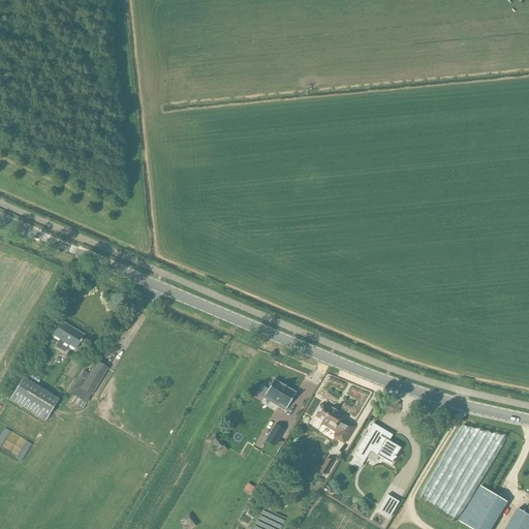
[(62,322),(57,331),(54,336),(60,340),(56,347),(65,352),(69,345),(75,349),(84,336),(62,322)]
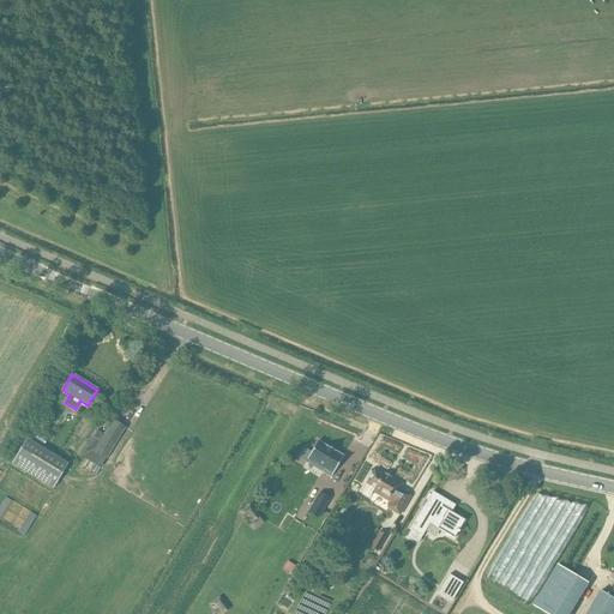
[(97,431),(88,447),(94,450),(91,453),(88,452),(85,458),(88,459),(86,461),(100,469),(107,458),(125,428),(113,420),(104,435),(97,431)]
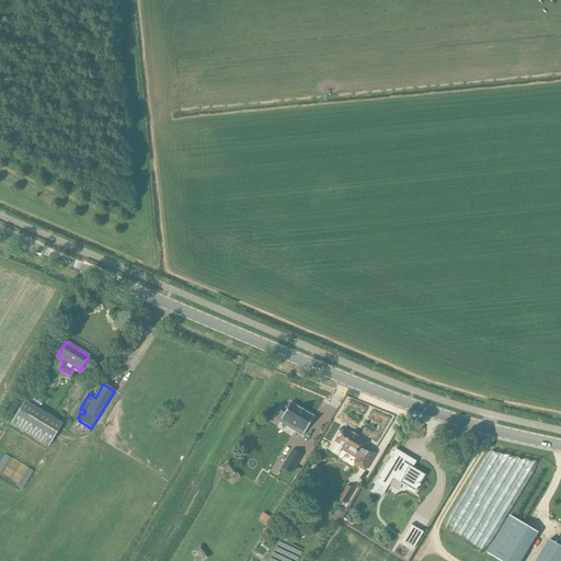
[(24,401),(10,424),(49,447),(63,424),(24,401)]
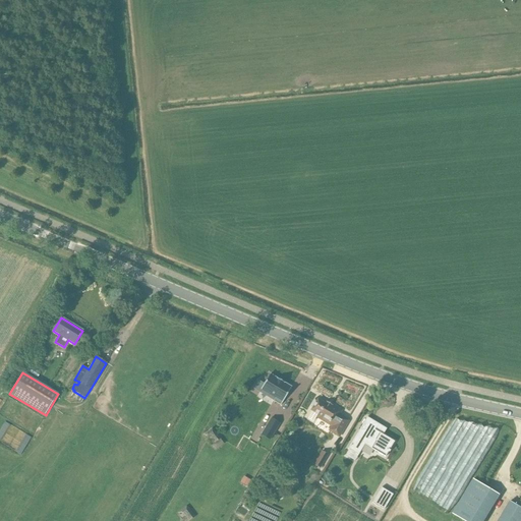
[(258,382),(254,389),(261,392),(262,390),(276,398),(274,401),(281,405),(290,388),(270,375),(264,385),(258,382)]
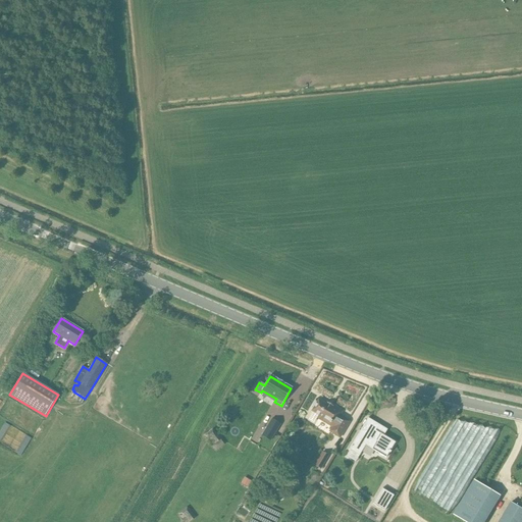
[(328,432),(338,438),(349,423),(338,417),(342,412),(327,403),(325,405),(318,401),(316,404),(315,403),(312,408),(313,409),(311,411),(318,415),(316,419),(331,427),(328,432)]
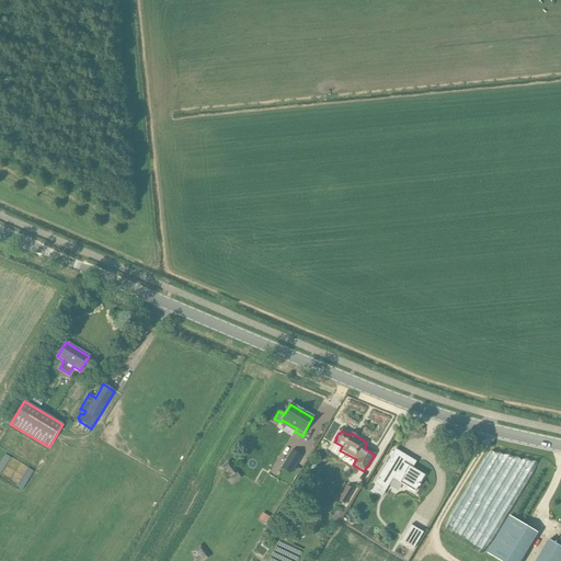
[(395,449),(374,483),(386,491),(392,479),(414,493),(424,476),(403,464),(404,461),(401,460),(404,455),(395,449)]
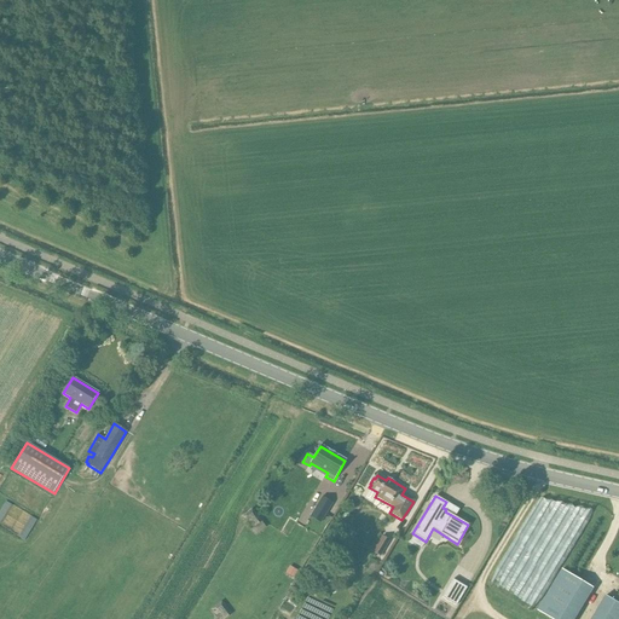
[(322,497),(310,518),(320,524),(333,503),(322,497)]
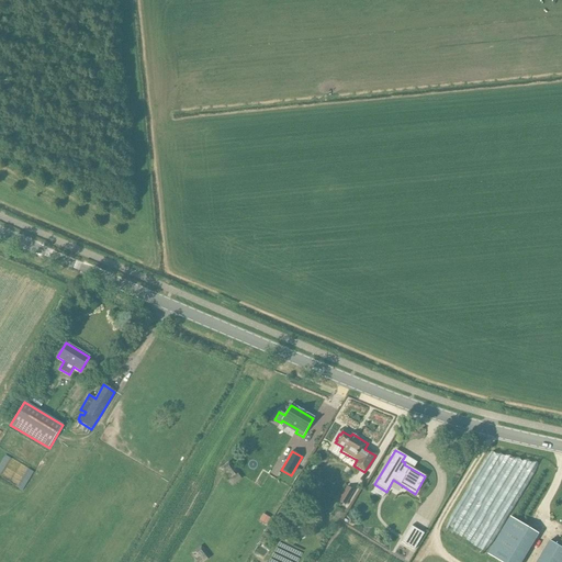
[(240,480),(237,474),(228,462),(218,469),(227,481),(228,481),(232,486),(240,480)]
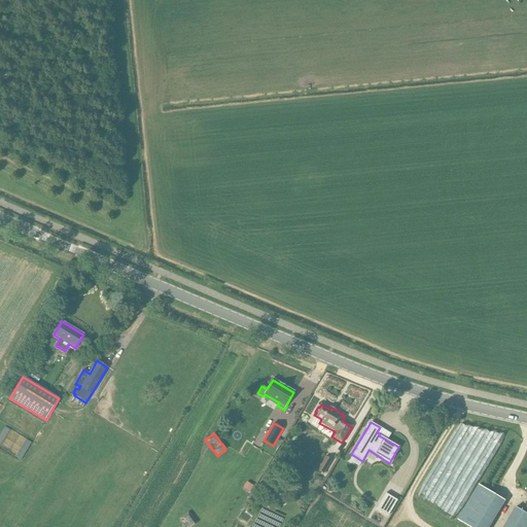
[(233,437),(230,444),(237,448),(240,442),(233,437)]
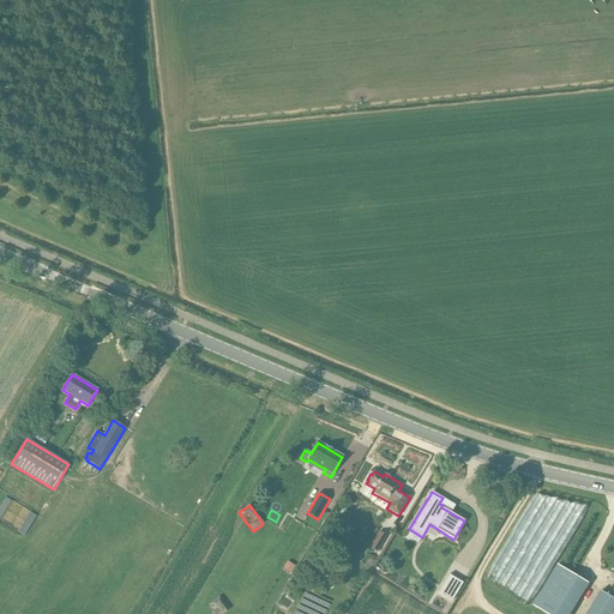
[(377,552),(386,536),(378,531),(368,547),(377,552)]
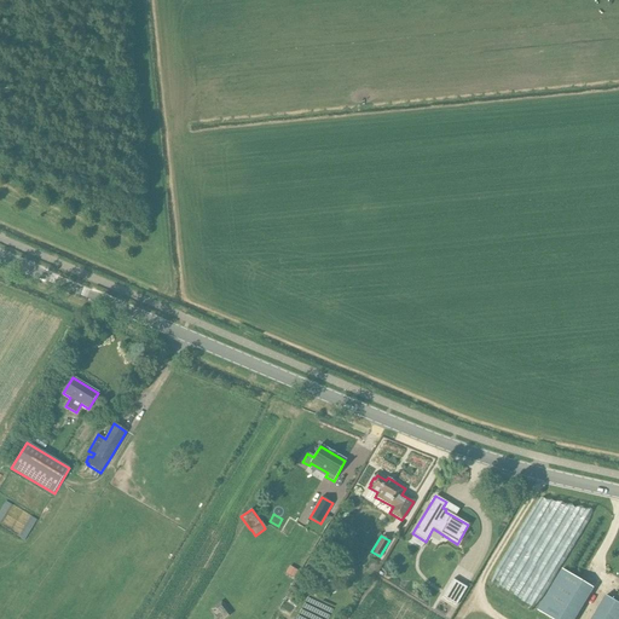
[(562,570),(538,611),(550,618),(576,618),(594,589),(562,570)]
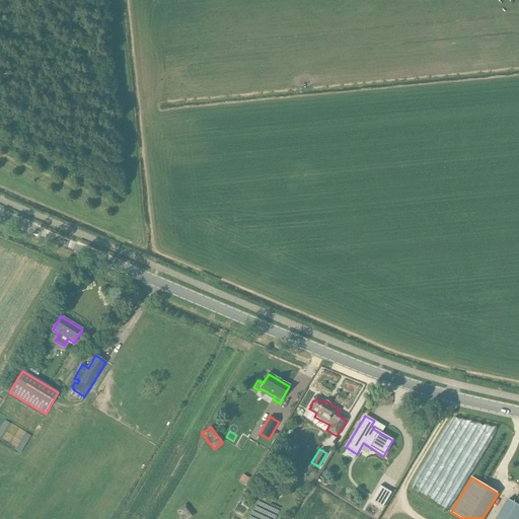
[(379,487),(372,500),(382,506),(390,492),(379,487)]
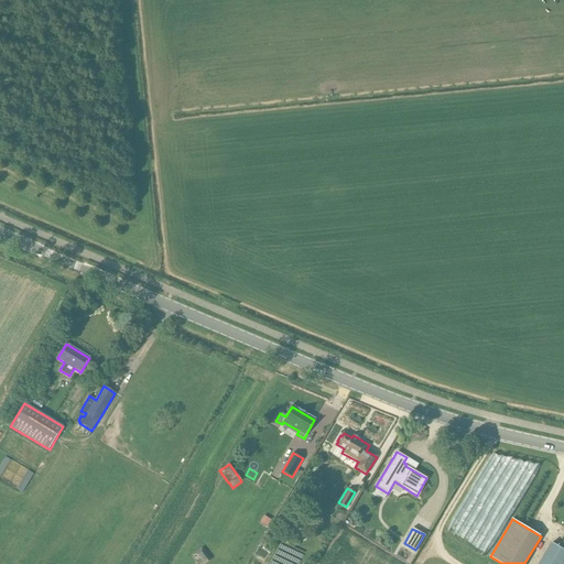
[(202,548),(194,553),(192,555),(197,563),(205,563),(210,561),(216,555),(207,543),(202,548)]
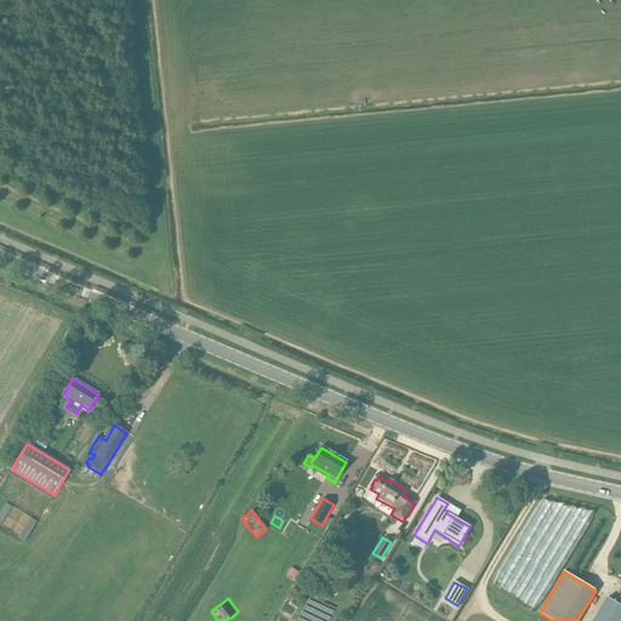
[(620,620),(620,605),(608,598),(593,620),(620,620)]
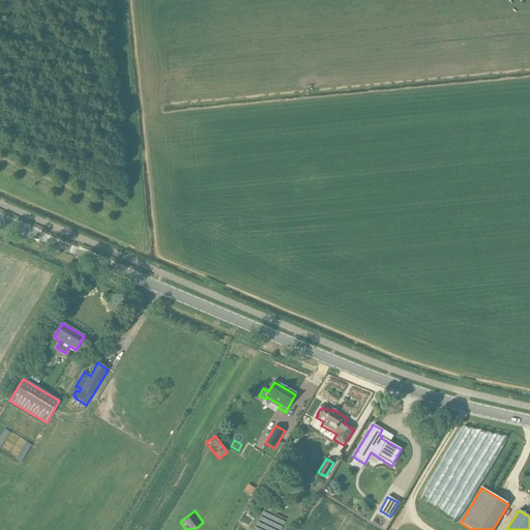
[(243,516),(240,521),(249,527),(253,522),(243,516)]
